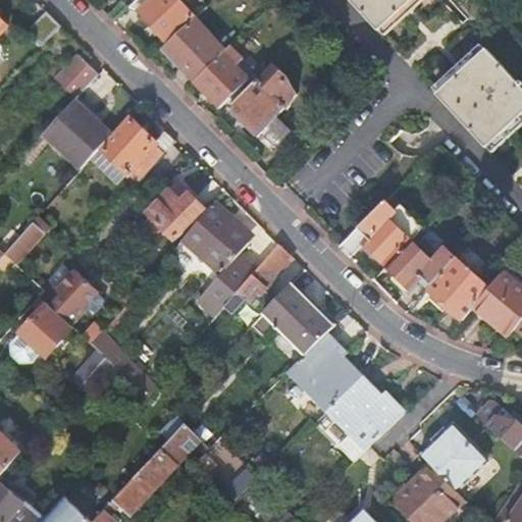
[(139,0),(134,5),(168,43),(194,18),(176,0),(139,0)]
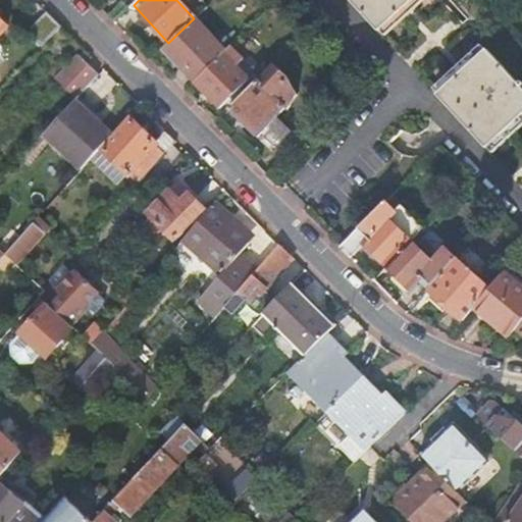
[(417,0),(351,0),(380,33),(417,0)]
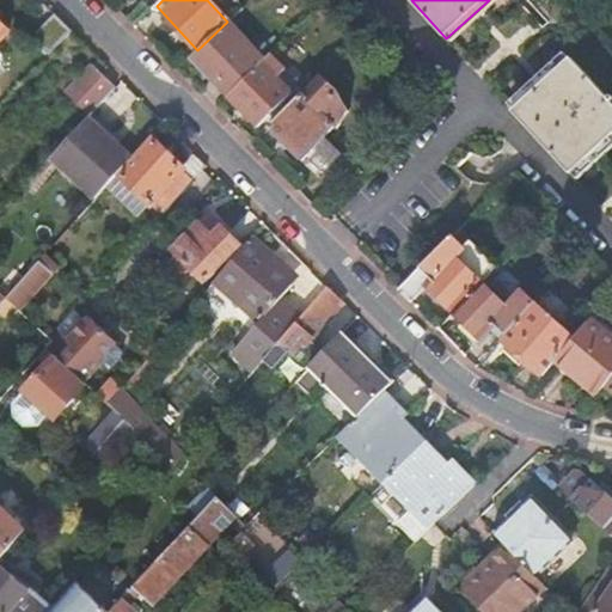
[(38,32),(50,47),(68,30),(56,16),(38,32)]
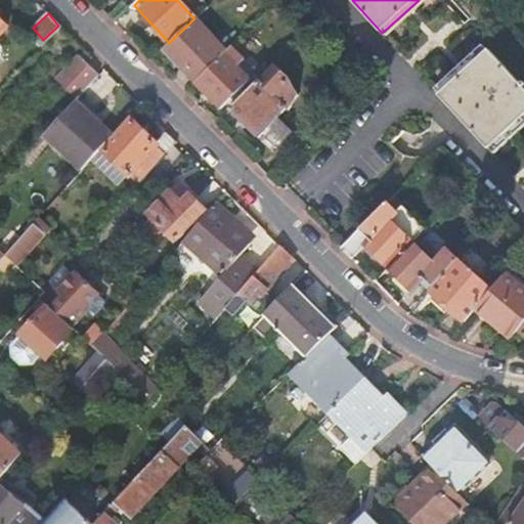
[(201,34),(190,24),(163,50),(188,76),(208,57),(214,62),(227,50),(206,30),(201,34)]
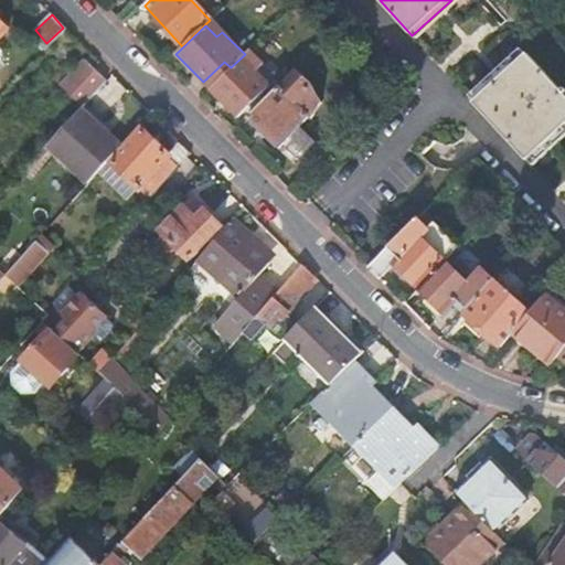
[(373,67),(383,57),(372,45),(361,56),(373,67)]
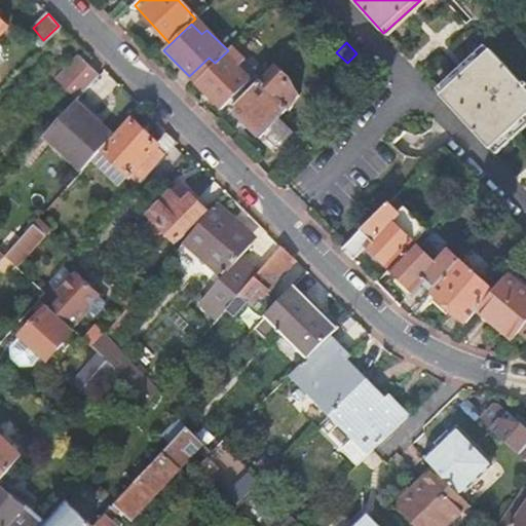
[(232,46),(228,50),(215,63),(195,82),(222,109),(251,80),(239,68),(247,61),(232,46)]
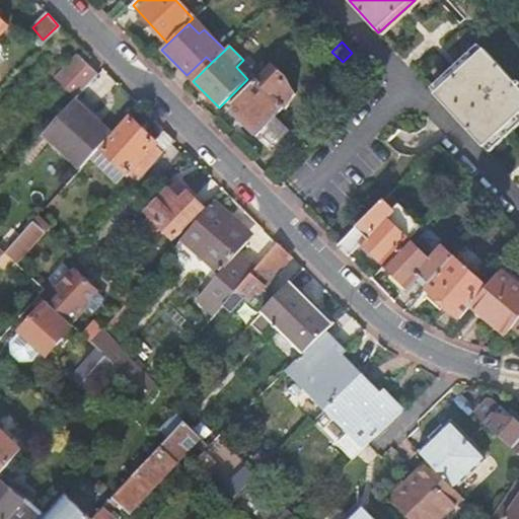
[(518,120),(518,88),(486,53),(437,96),(486,150),(518,120)]
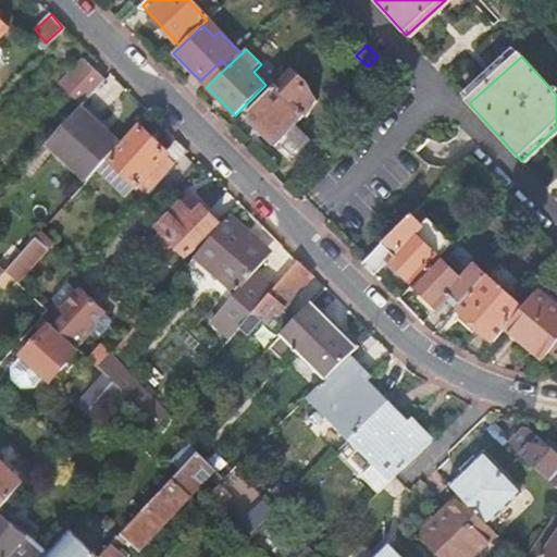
[(82,106),(107,79),(86,61),(62,85),(82,106)]
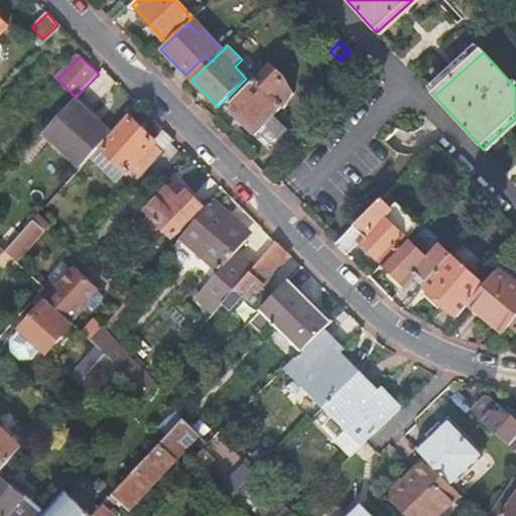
[(185,75),(191,81),(211,61),(205,56),(185,75)]
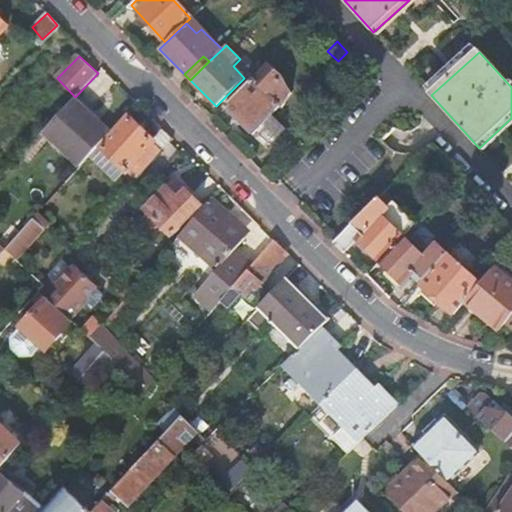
[(267,63),(224,108),(252,135),(279,106),(282,108),(291,94),(281,76),(267,63)]
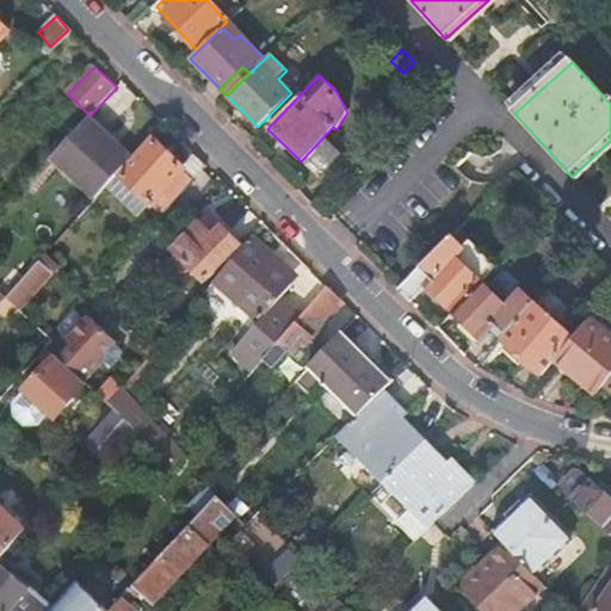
[(131,160),(87,118),(49,160),(93,202),(119,173),(131,160)]
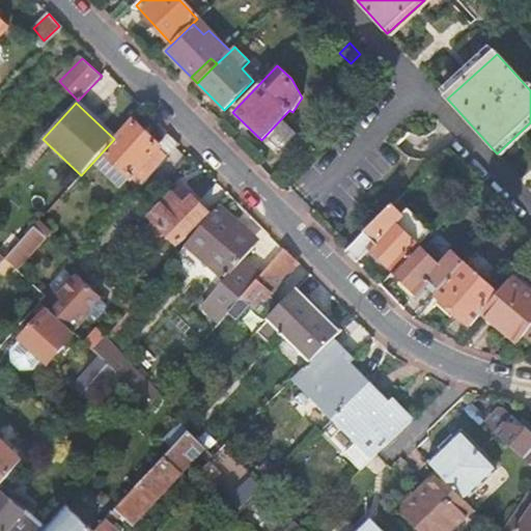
[(132,119),(114,139),(104,150),(140,189),(167,158),(132,119)]
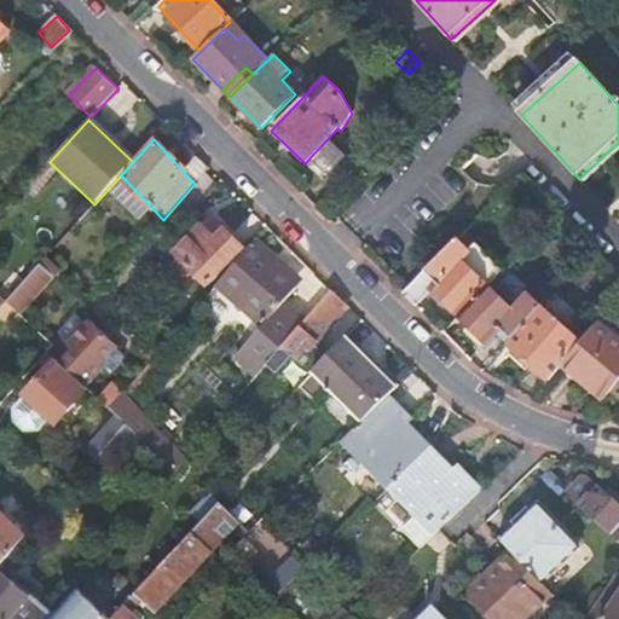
[(210,217),(204,223),(212,230),(218,224),(210,217)]
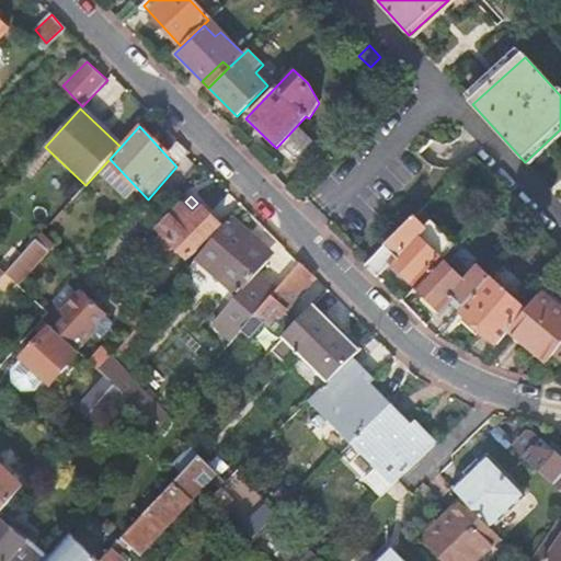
[(192,208),(185,202),(159,227),(189,258),(220,226),(197,203),(192,208)]
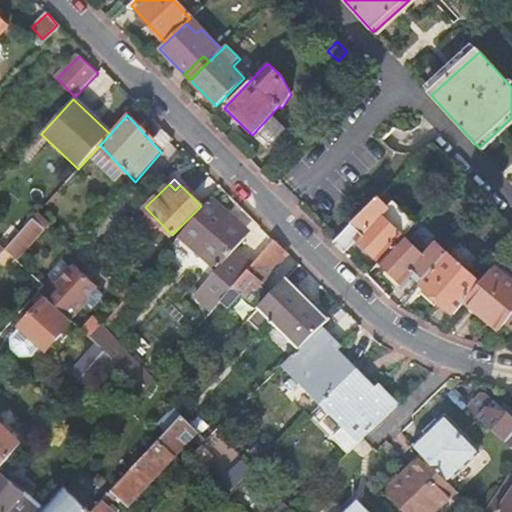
[(400,198),(389,187),(378,197),(389,209),(400,198)]
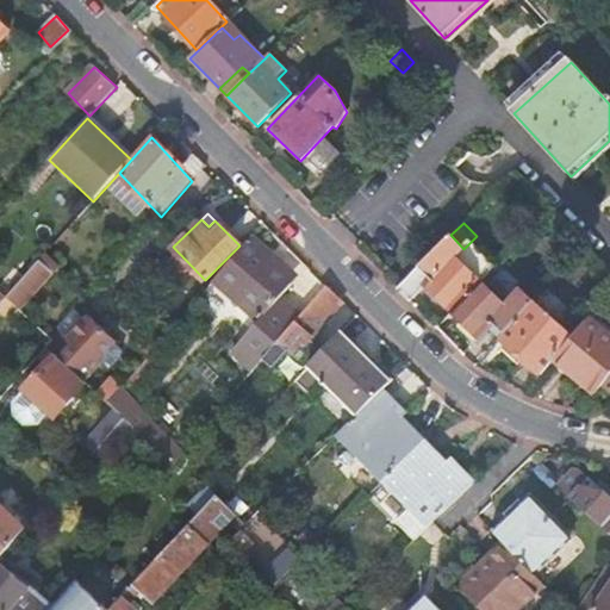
[(464,249),(450,235),(397,288),(410,302),(427,286),(453,312),(480,282),(455,257),(464,249)]
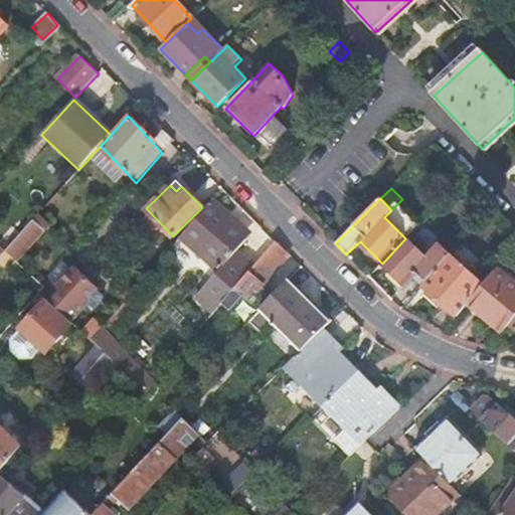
[(422,220),(423,220),(402,199),(391,210),(384,217),(405,238),(422,220)]
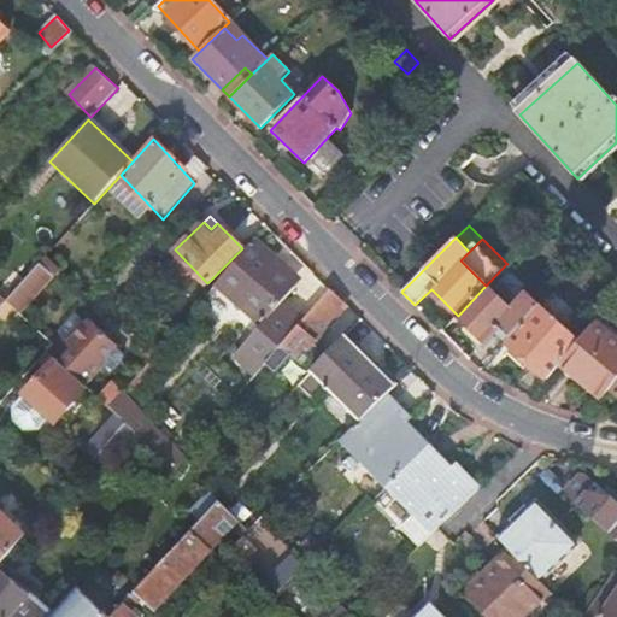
[(274,258),(252,240),(216,283),(217,285),(213,288),(217,292),(221,288),(262,322),(293,286),(269,264),(274,258)]
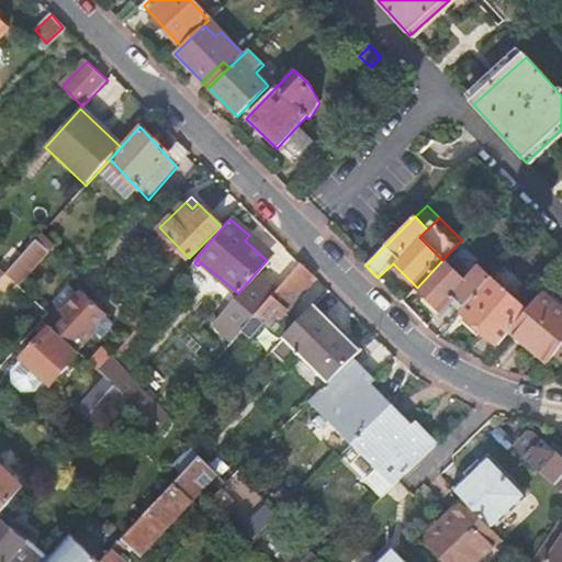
[(42,235),(6,274),(17,284),(53,245),(42,235)]
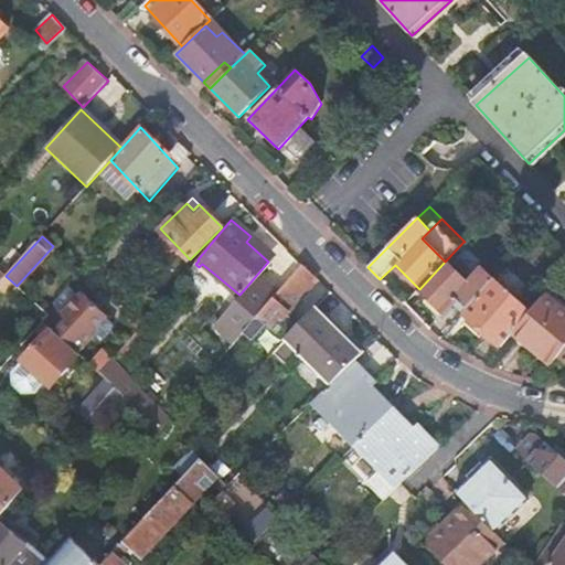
[(469,247),(464,242),(445,262),(450,267),(469,247)]
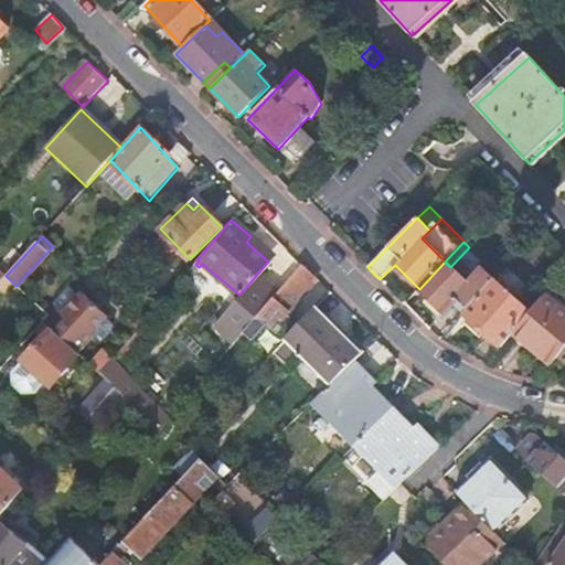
[(468,310),(494,281),(483,272),(469,286),(450,267),(445,262),(419,289),(445,313),(457,300),(468,310)]
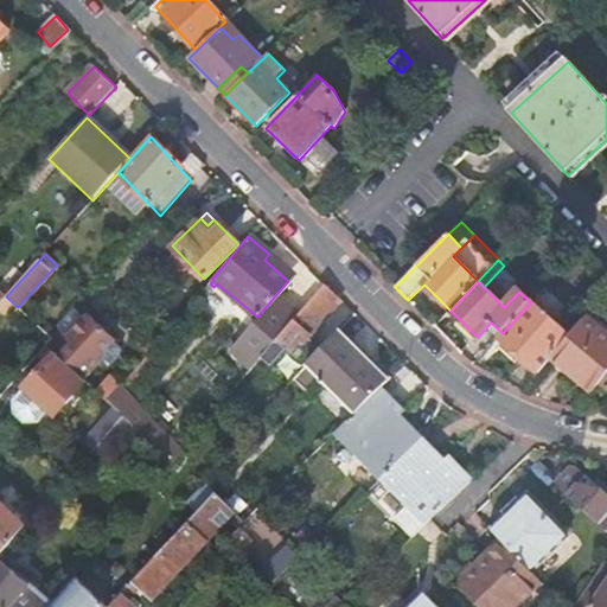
[(340,301),(325,285),(295,318),(276,338),(260,358),(269,366),(285,349),(293,355),(340,301)]
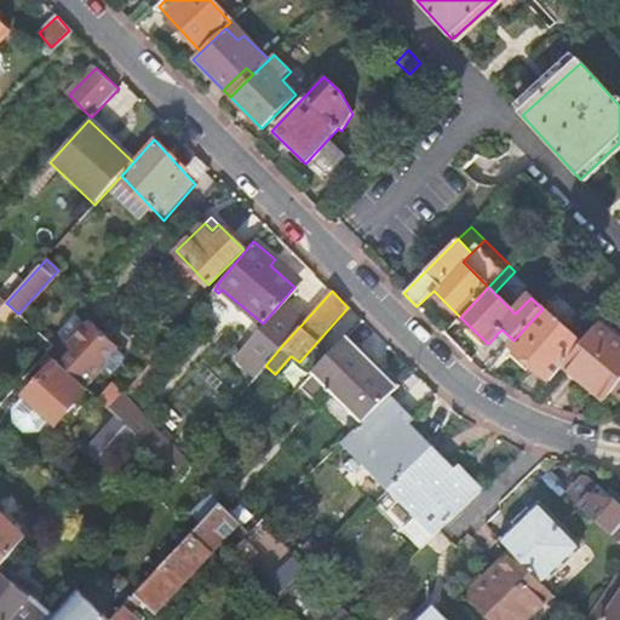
[(563,367),(583,343),(544,308),(543,309),(514,340),(510,344),(550,383),(563,367)]
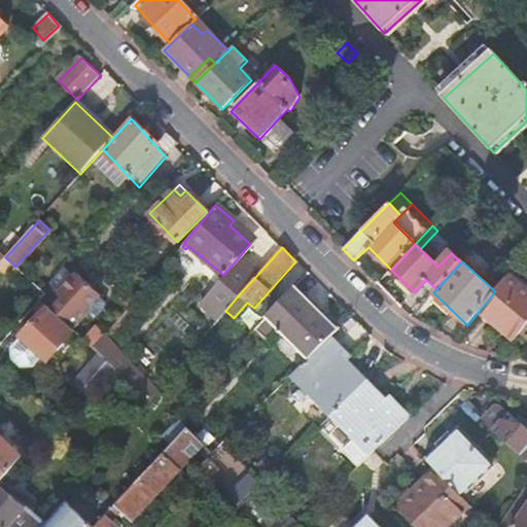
[(240,293),(256,276),(246,269),(232,285),(240,293)]
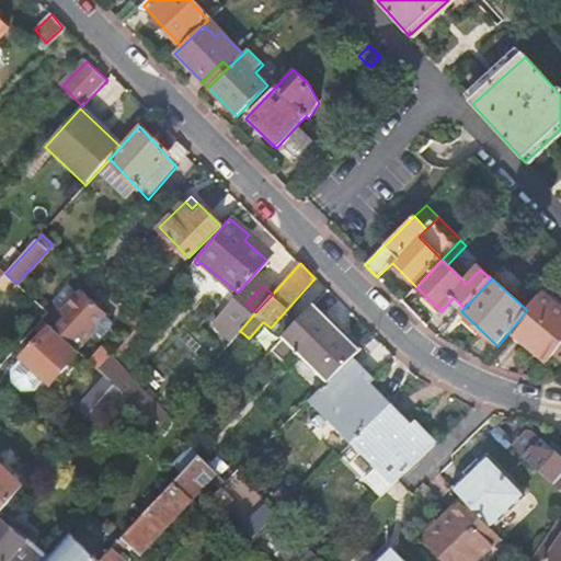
[(55,306),(48,312),(43,319),(49,327),(50,327),(77,351),(92,333),(90,331),(105,315),(81,292),(63,312),(55,306)]
